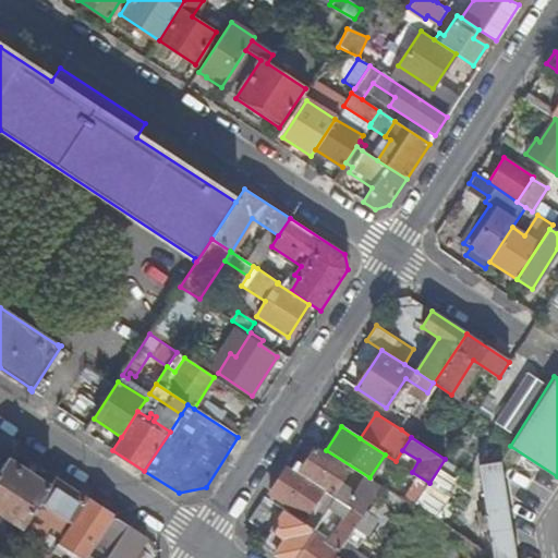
[(314,448),(300,472),(334,493),(349,470),(314,448)]
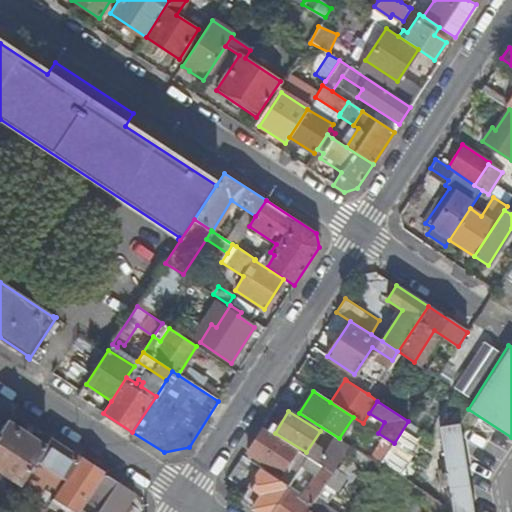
[(45,447),(8,422),(0,434),(0,470),(20,484),(45,447)]
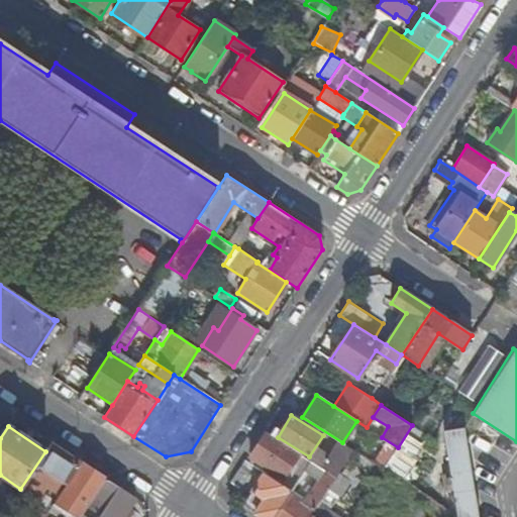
[(477,516),(464,430),(444,432),(457,516),(477,516)]
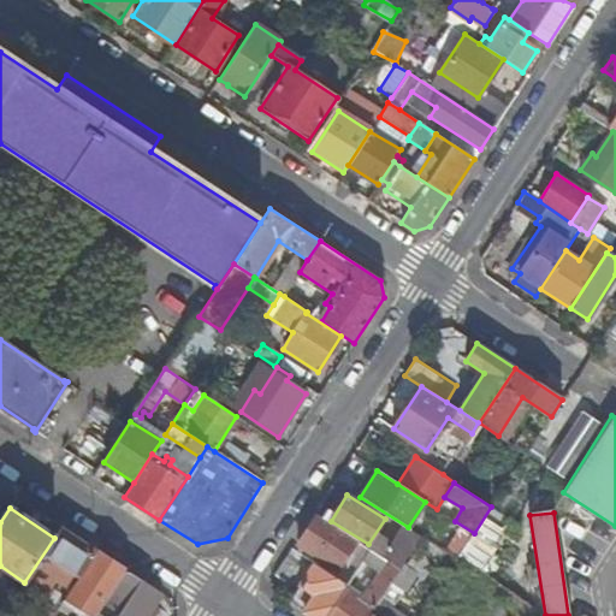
[(345,557),(360,566),(371,549),(317,515),(297,544),(337,570),(345,557)]
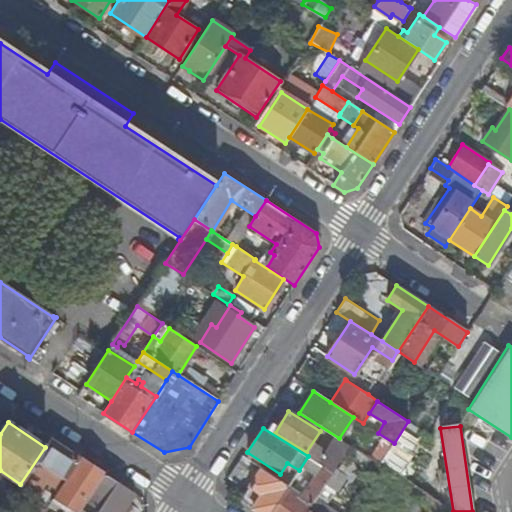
[(378,433),(364,455),(380,465),(394,443),(378,433)]
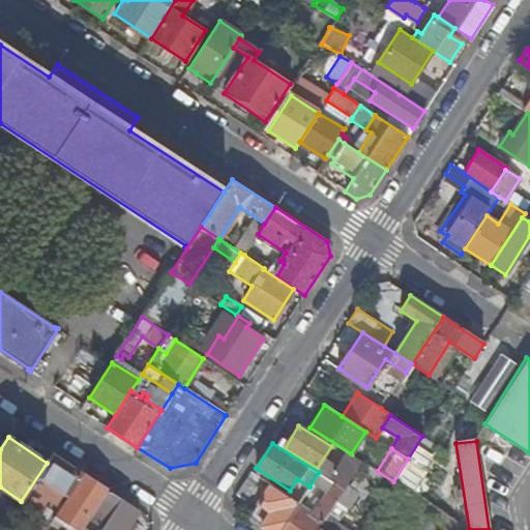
[(432,465),(413,452),(398,477),(416,489),(432,465)]
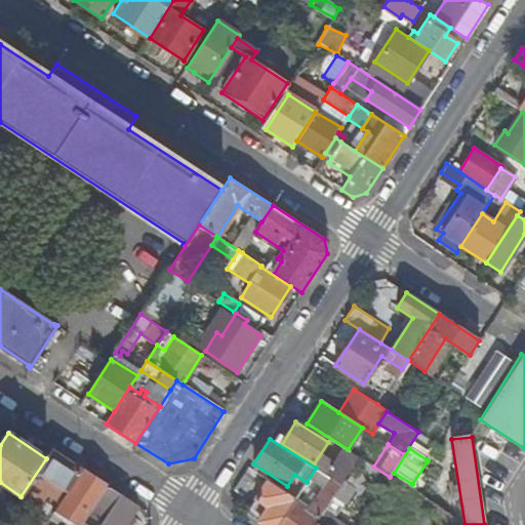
[(63,488),(68,491),(82,470),(52,449),(46,458),(21,496),(36,507),(40,501),(41,501),(46,494),(50,497),(57,494),(63,488)]
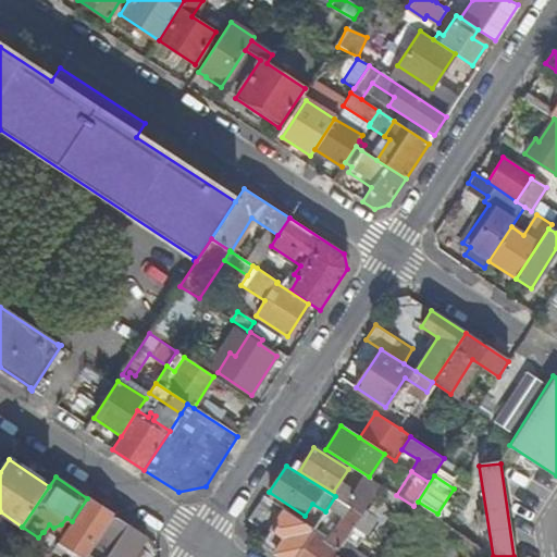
[(351,504),(363,511),(371,500),(381,485),(369,477),(351,504)]
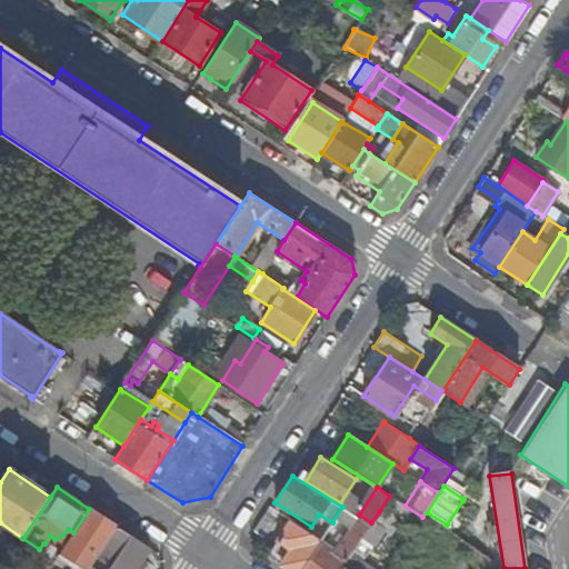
[(393,520),(403,505),(389,496),(379,511),(393,520)]
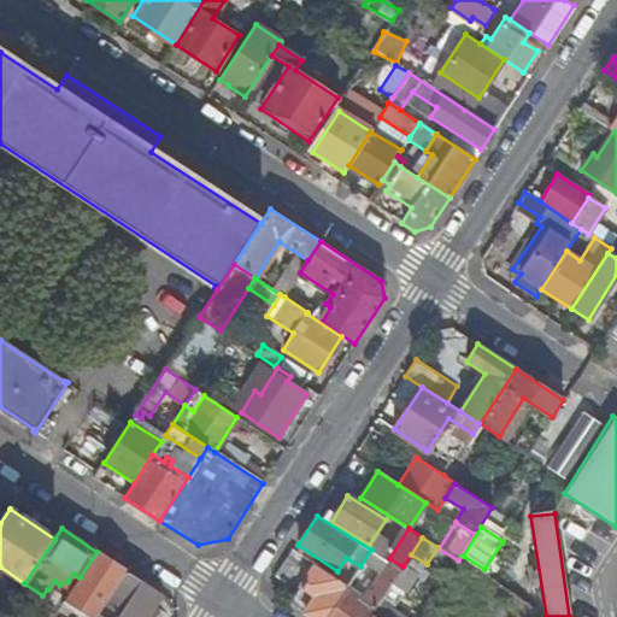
[(287,583),(304,558),(292,550),(275,575),(287,583)]
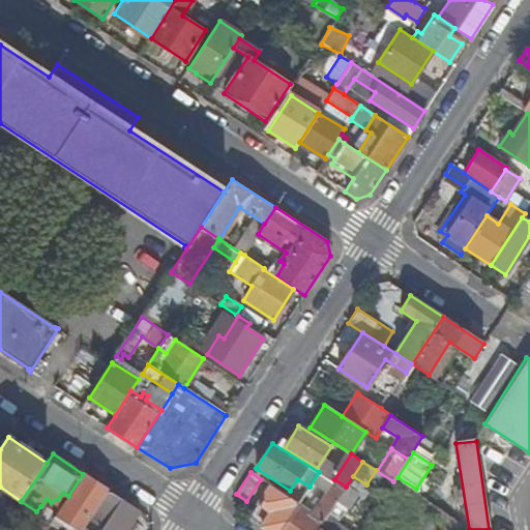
[(56,514),(79,529),(82,529),(84,527),(90,519),(98,505),(109,490),(83,474),(68,496),(56,514)]
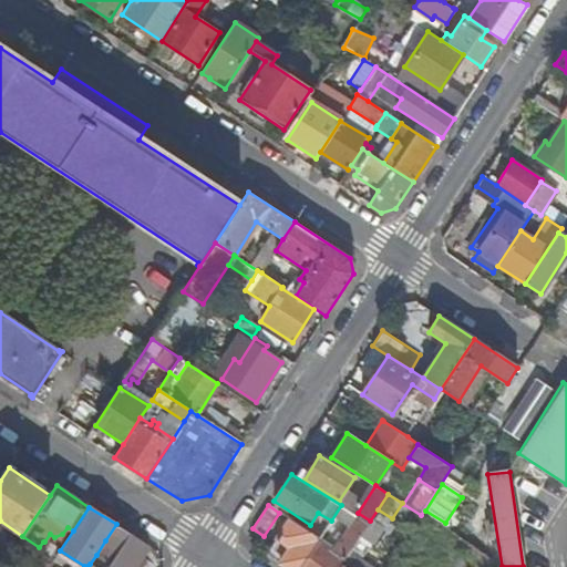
[(442,527),(445,523),(425,511),(423,514),(442,527)]
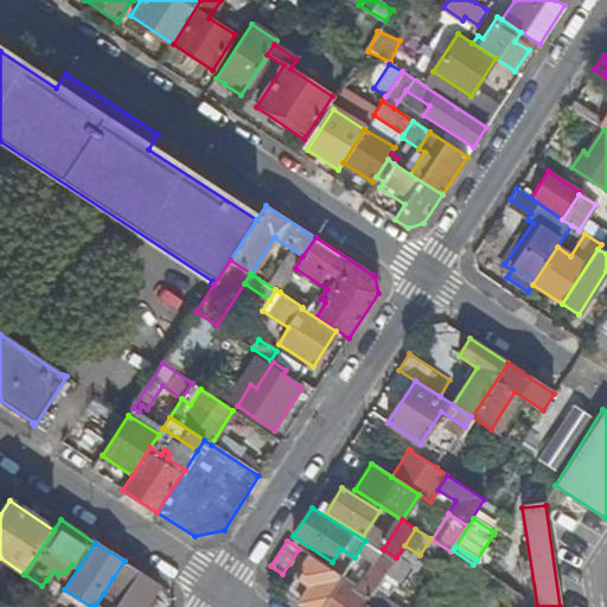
[(285,594),(305,606),(320,606),(339,580),(342,576),(310,555),(285,594)]
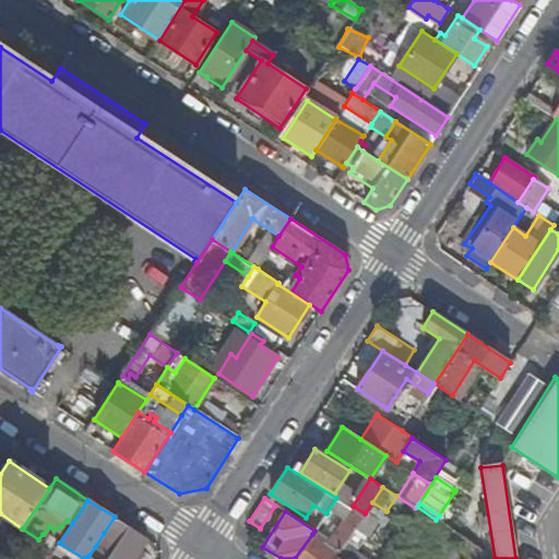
[(93,558),(132,558),(146,537),(115,516),(104,533),(118,542),(109,556),(95,547),(88,556),(93,558)]
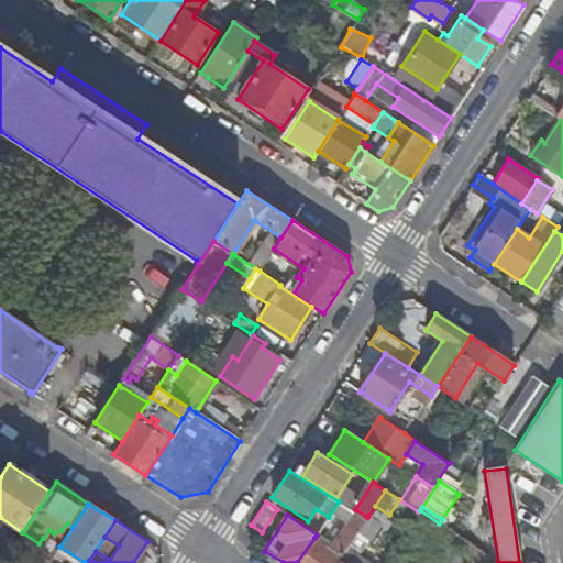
[(119,545),(105,537),(96,551),(110,560),(119,545)]
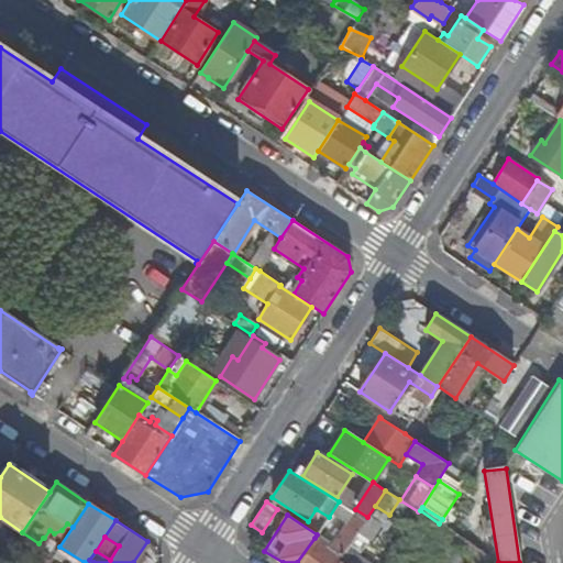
[(297,562),(337,562),(342,556),(315,538),(297,562)]
